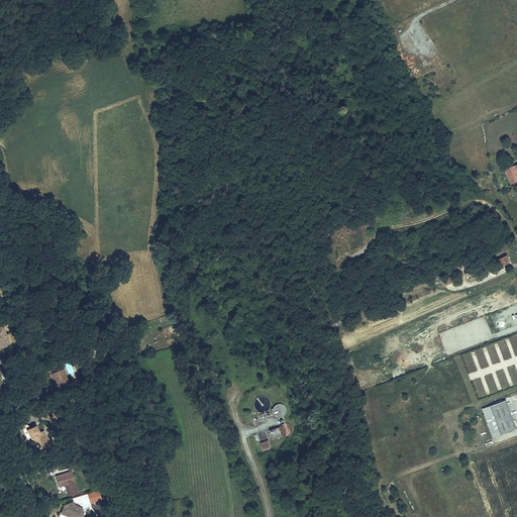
[(516,163),(504,169),(510,184),(516,180),(516,163)]
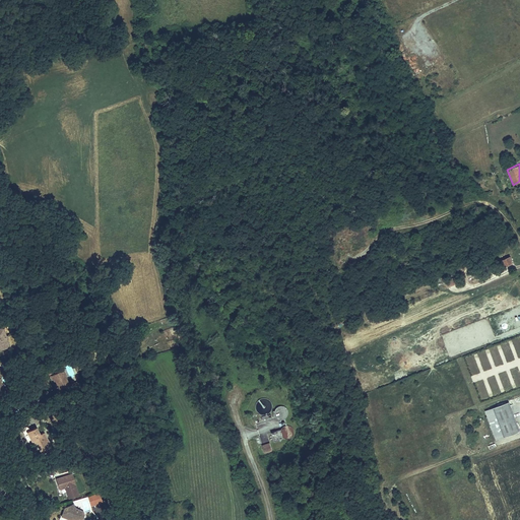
[(447,287),(457,282),(453,275),(444,281),(447,287)]
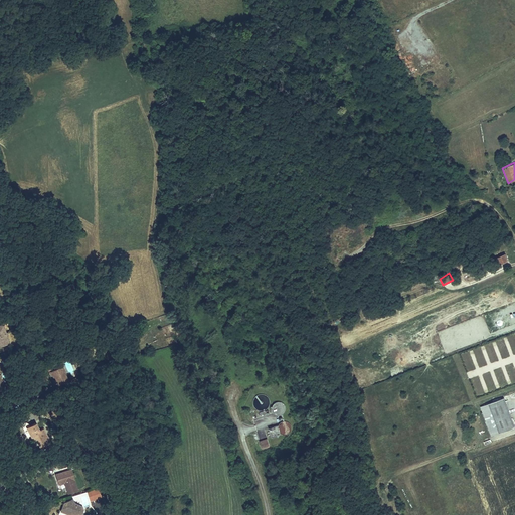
[(439,330),(446,353),(492,339),(485,316),(439,330)]
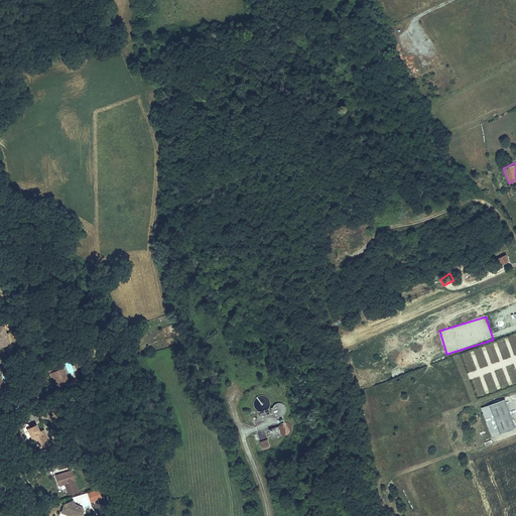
[(0,346),(10,343),(6,333),(5,333),(3,325),(0,325),(0,346)]
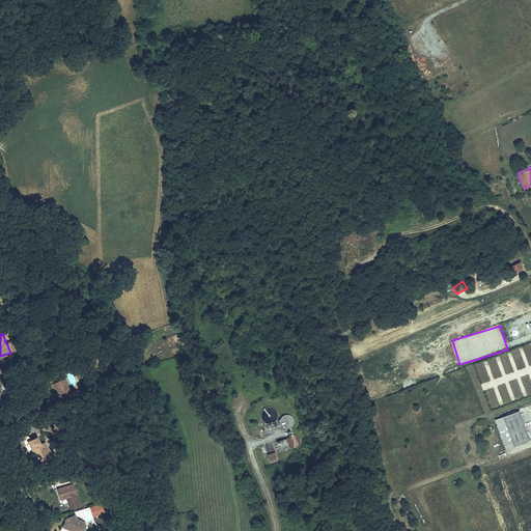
[(63,376),(54,381),(59,395),(70,391),(63,376)]
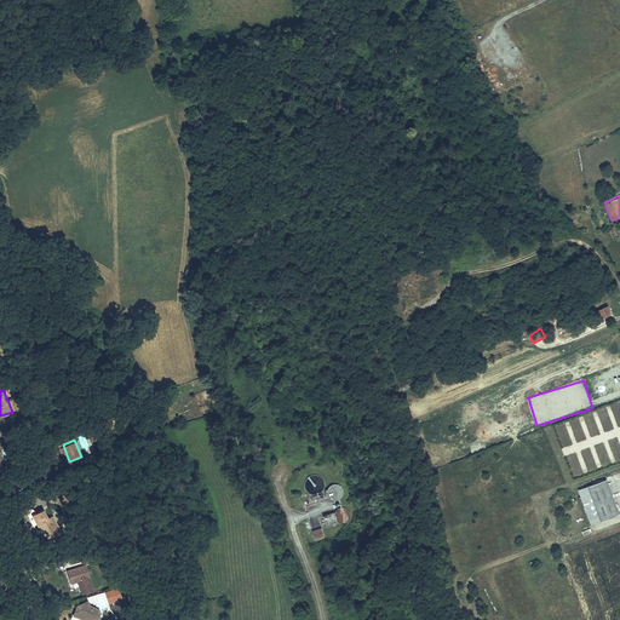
[(591,492),(609,486),(606,478),(587,486),(591,492)]
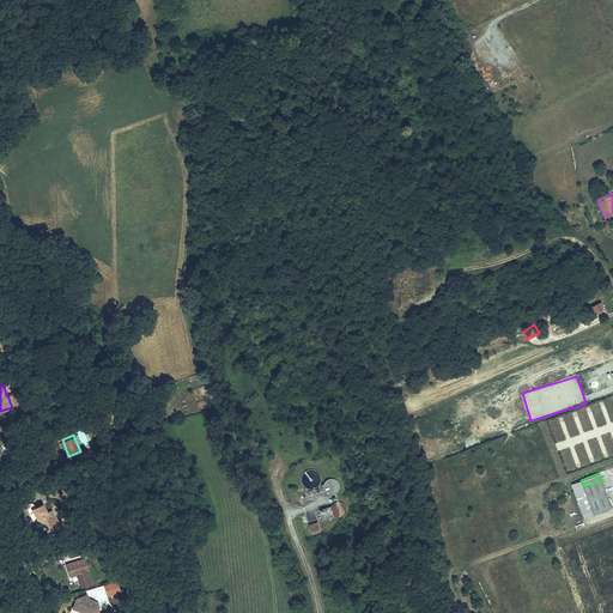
[(572,484),(575,490),(584,486),(581,480),(572,484)]
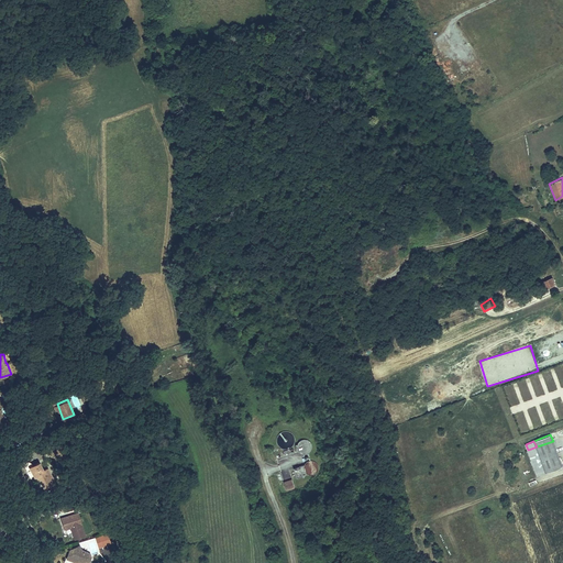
[(558,454),(553,441),(537,446),(545,472),(562,466),(558,454)]
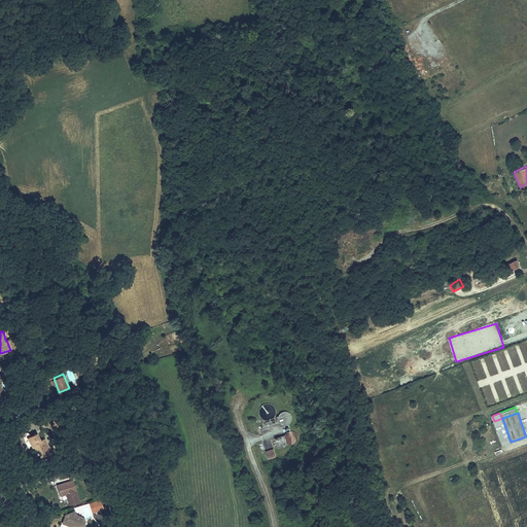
[(502,418),(494,421),(502,445),(511,442),(502,418)]
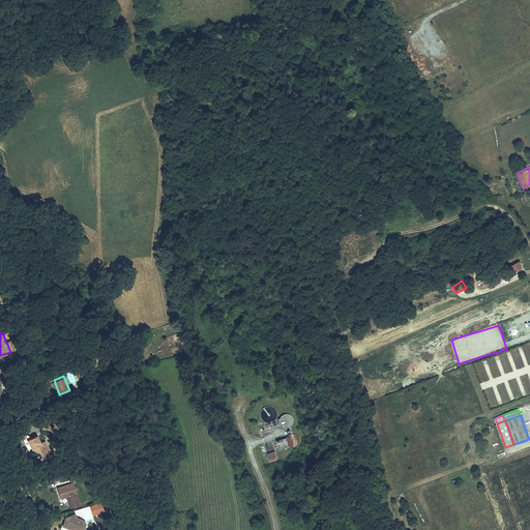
[(43,437),(39,439),(36,433),(27,438),(33,447),(35,446),(41,457),(52,451),(43,437)]
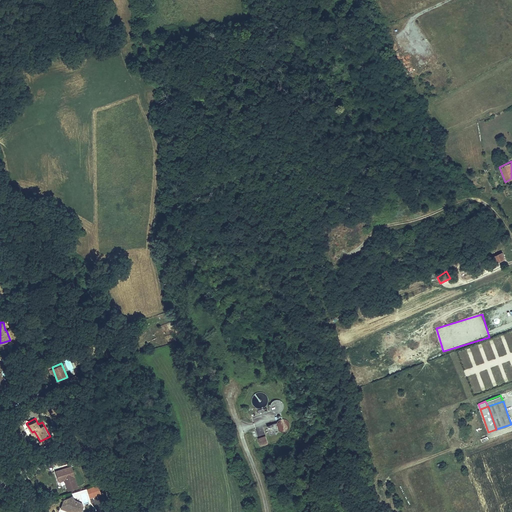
[(268,443),(266,436),(258,438),(260,445),(268,443)]
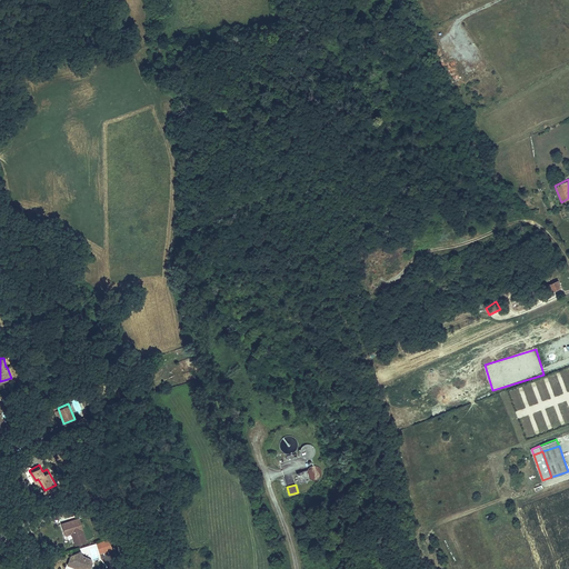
[(76,505),(69,507),(72,515),(79,512),(77,505),(76,505)]
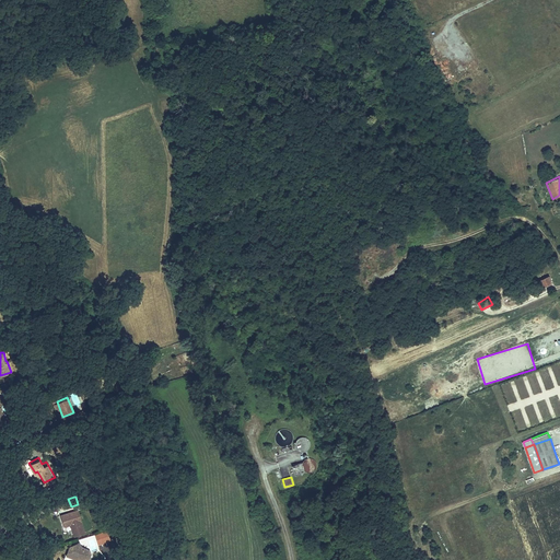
[(59,513),(63,527),(69,525),(72,536),(84,533),(77,508),(59,513)]
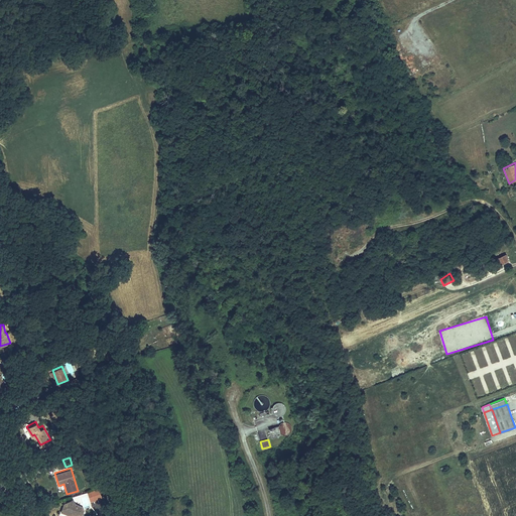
[(47,472),(37,475),(41,483),(43,490),(53,487),(49,475),(47,472)]
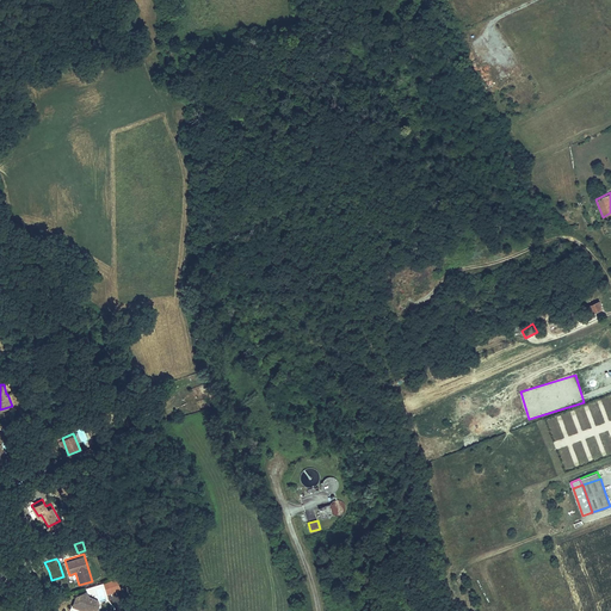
[(104,581),(106,594),(115,592),(112,580),(104,581)]
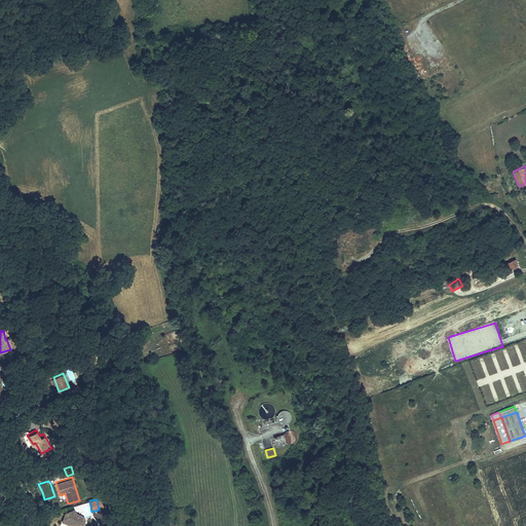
[(65,513),(62,521),(69,524),(71,523),(72,521),(74,522),(75,525),(76,525),(79,525),(82,525),(81,521),(83,516),(76,513),(74,509),(65,513)]
